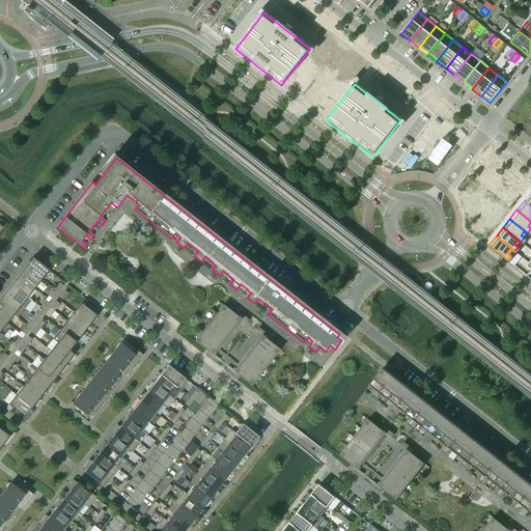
[(49,271),(32,257),(25,267),(42,280),(49,271)]
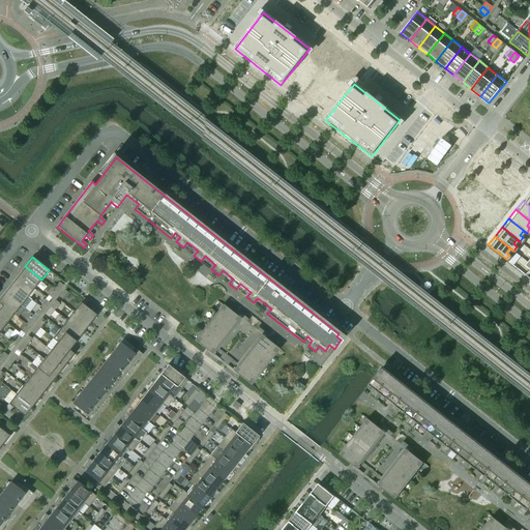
[(41,280),(25,266),(18,275),(34,288),(41,280)]
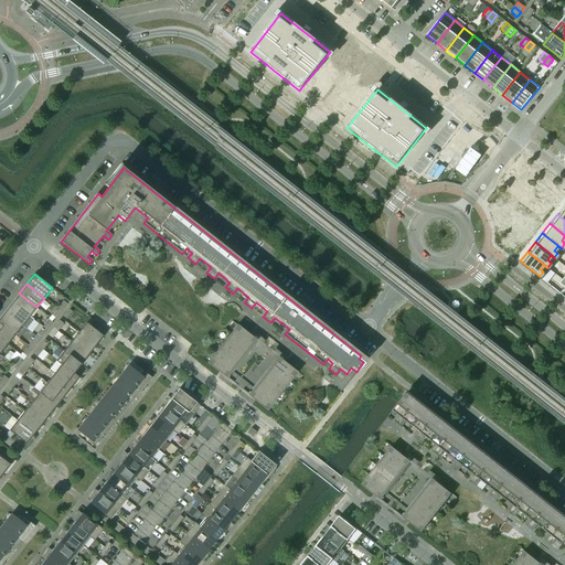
[(36,307),(19,294),(12,302),(29,317),(36,307)]
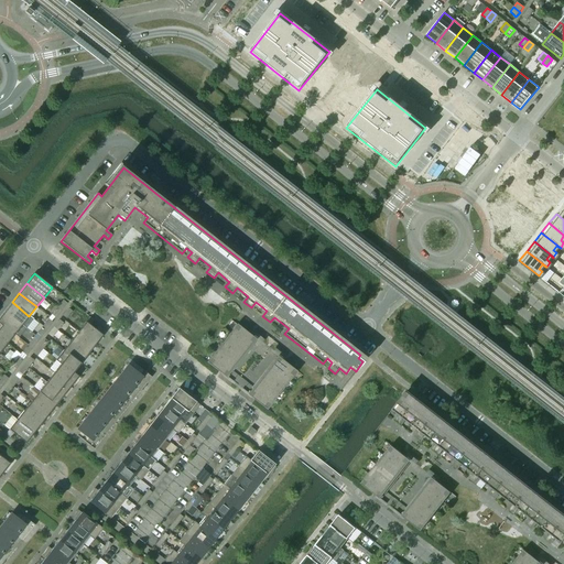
[(62,311),(67,303),(63,301),(57,307),(62,311)]
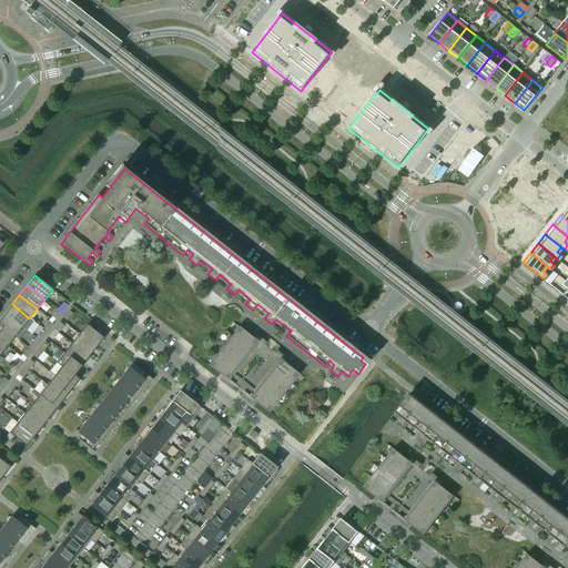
[(29,318),(12,304),(4,314),(22,327),(29,318)]
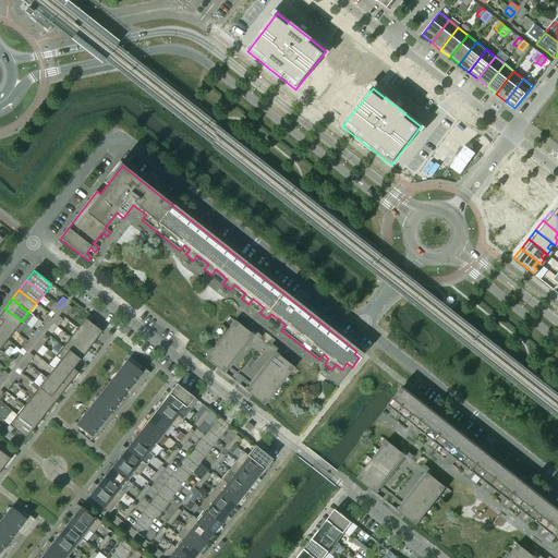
[(55,315),(61,307),(57,304),(51,312),(55,315)]
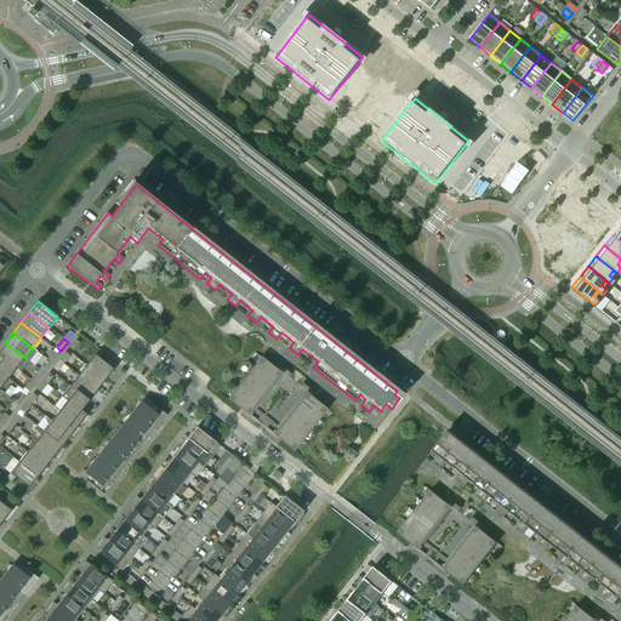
[(73,351),(80,343),(75,340),(69,347),(73,351)]
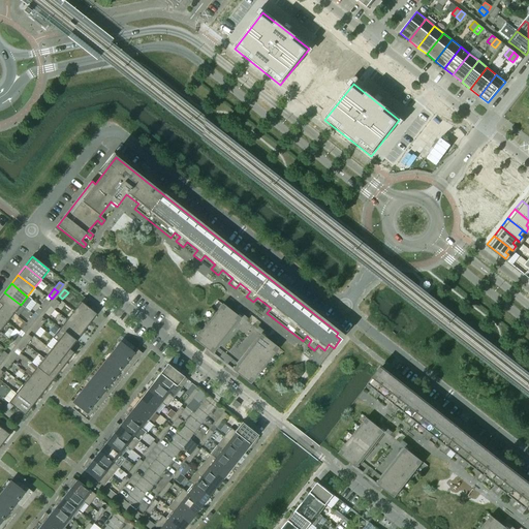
[(21,305),(4,292),(0,297),(0,303),(13,314),(21,305)]
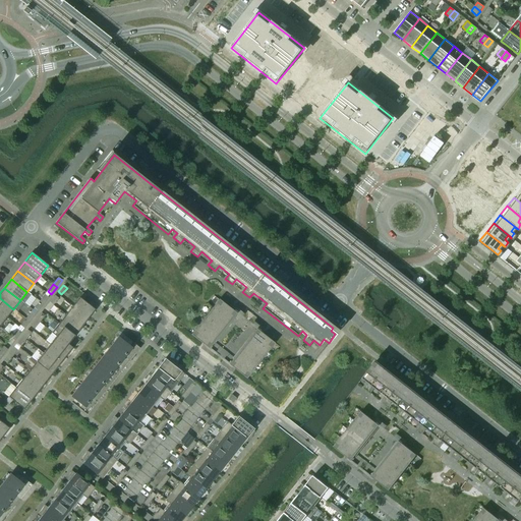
[(43,304),(48,297),(45,294),(40,301),(43,304)]
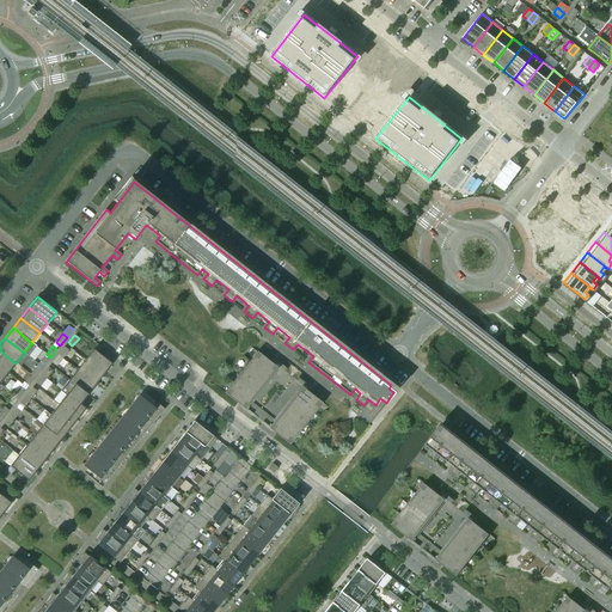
[(62,359),(68,350),(65,347),(57,355),(62,359)]
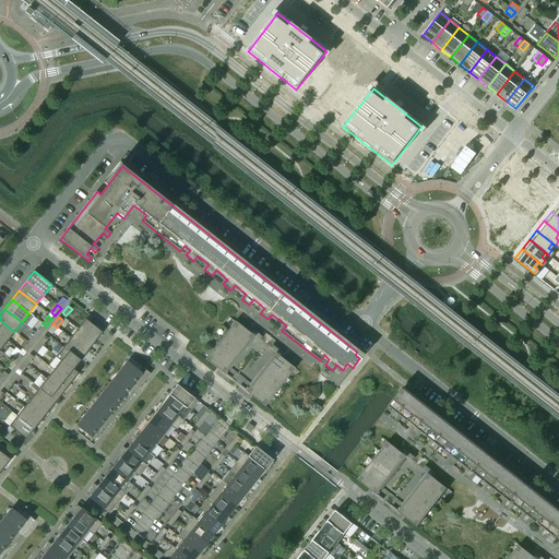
[(94,342),(102,332),(85,319),(78,329),(94,342)]
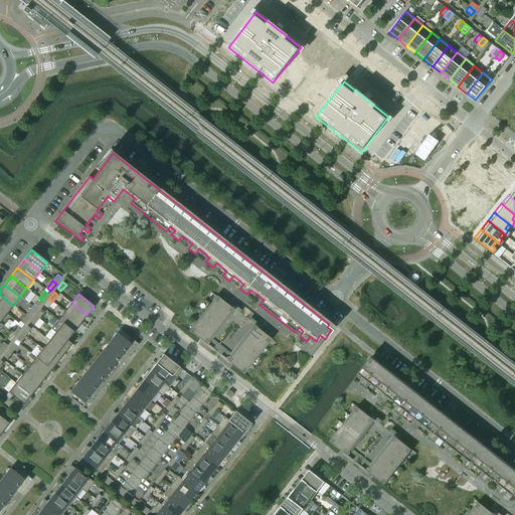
[(13,306),(0,295),(0,309),(6,314),(13,306)]
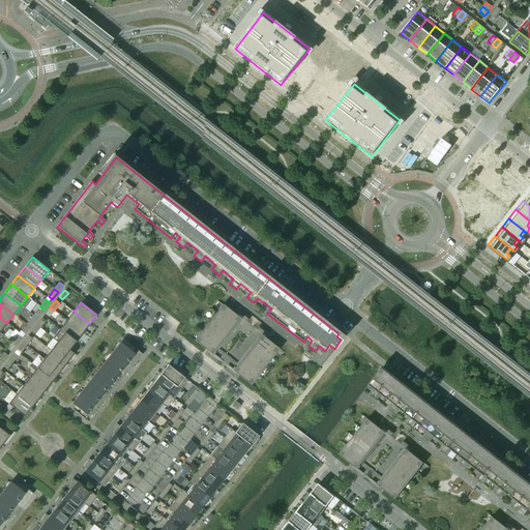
[(248,320),(238,312),(235,315),(223,304),(215,314),(234,328),(241,319),(245,323),(248,320)]
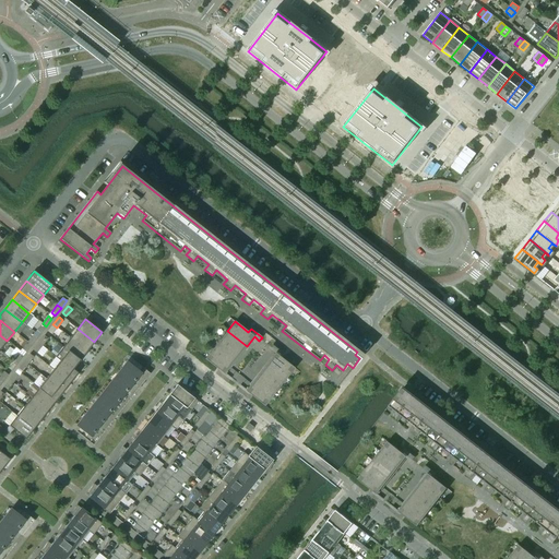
[(40,333),(46,326),(43,323),(36,331),(40,333)]
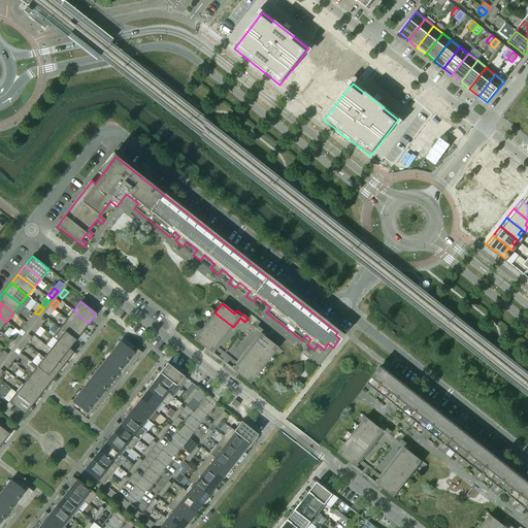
[(48,316),(54,309),(50,306),(44,312),(48,316)]
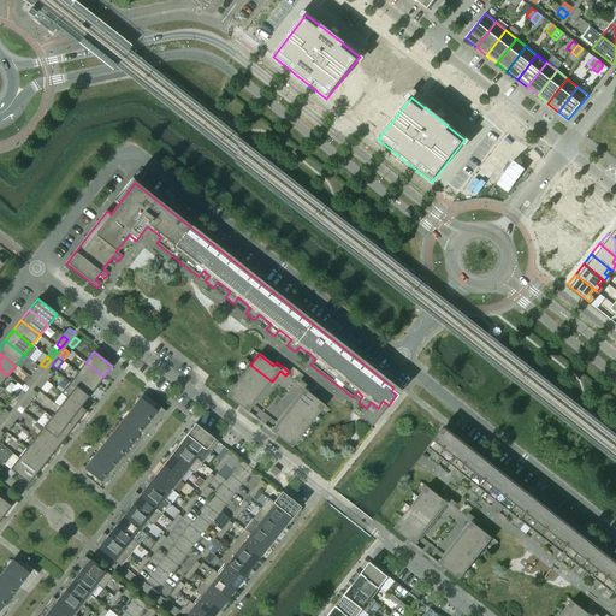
[(96,388),(104,377),(86,362),(77,373),(96,388)]
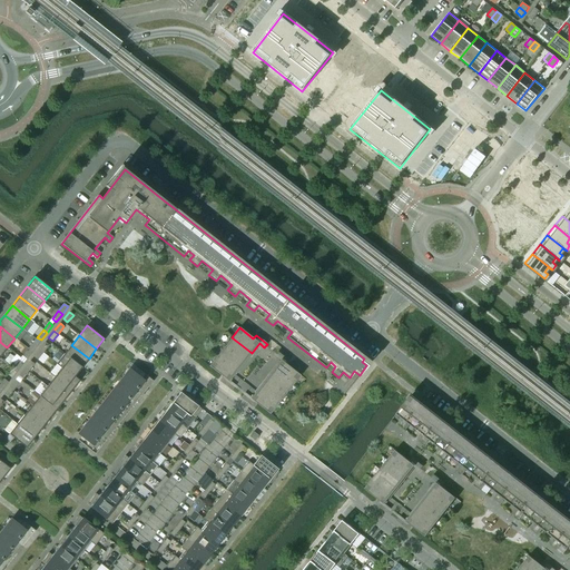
[(252,353),(232,337),(224,346),(244,362),(252,353)]
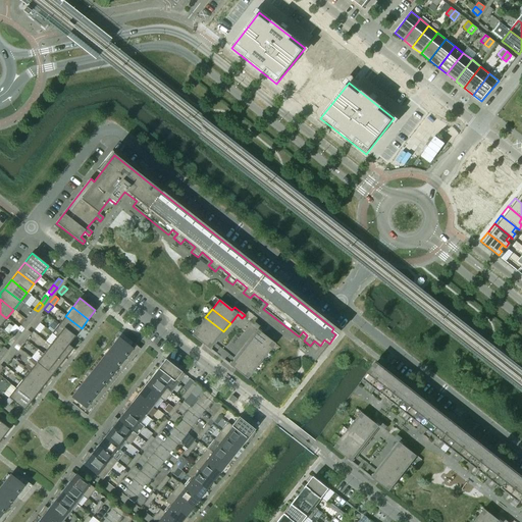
[(30,322),(35,316),(31,313),(25,319),(30,322)]
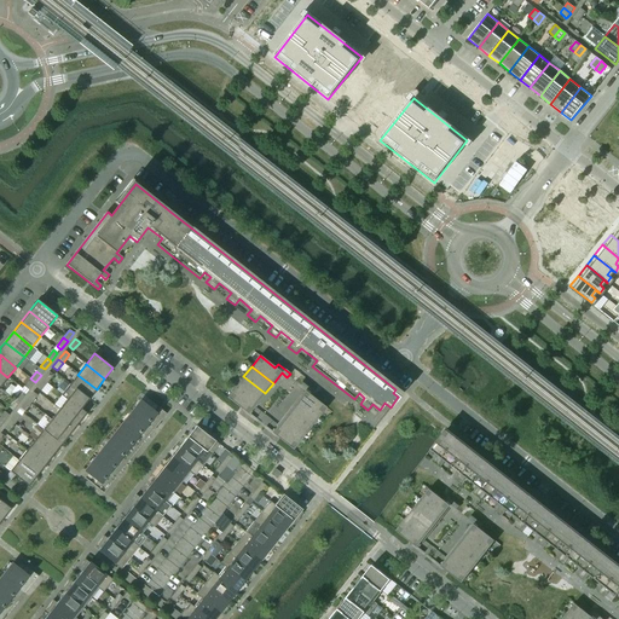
[(47,383),(53,375),(48,371),(42,380),(47,383)]
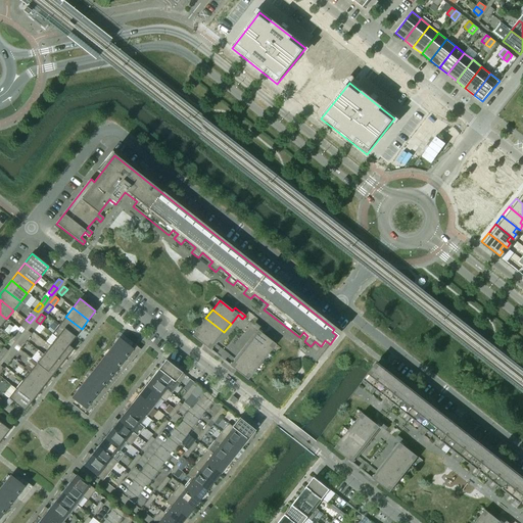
[(75,337),(82,329),(65,317),(59,325),(75,337)]
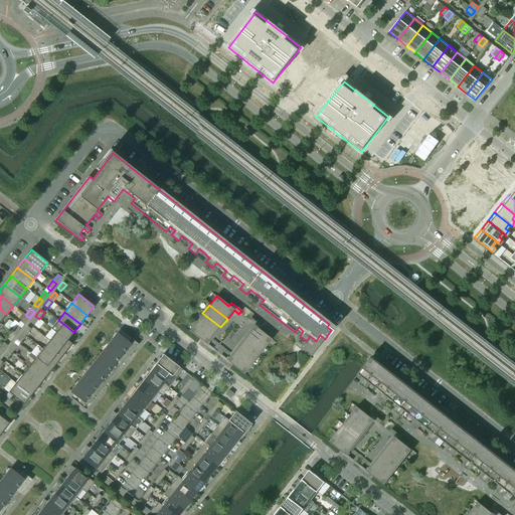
[(220,327),(202,313),(195,322),(213,336),(220,327)]
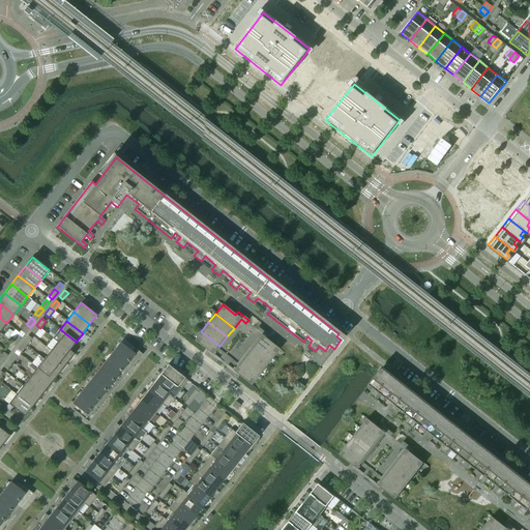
[(24,334),(30,327),(26,324),(21,331),(24,334)]
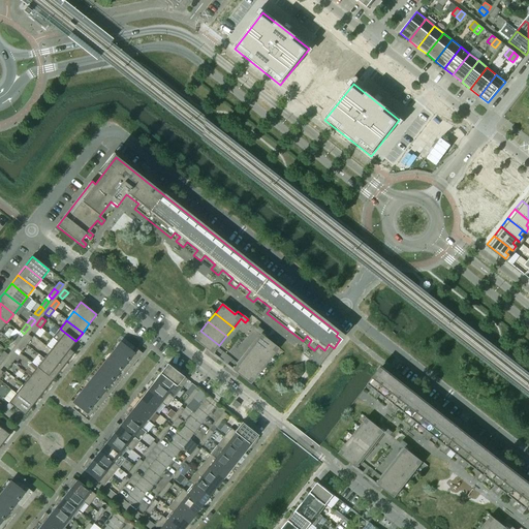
[(34,334),(40,328),(36,324),(31,331),(34,334)]
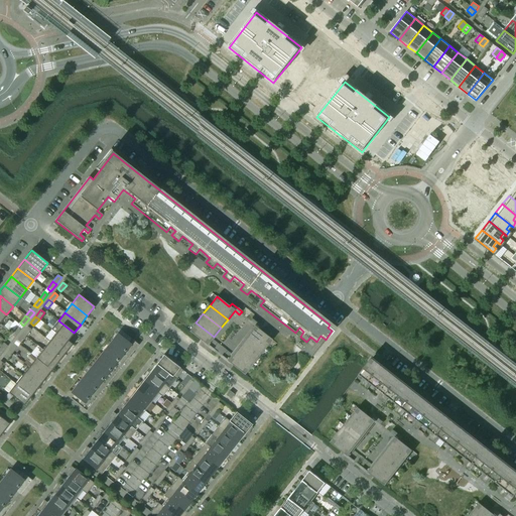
[(272,340),(259,330),(262,327),(252,318),(249,321),(254,326),(247,335),(265,349),(272,340)]
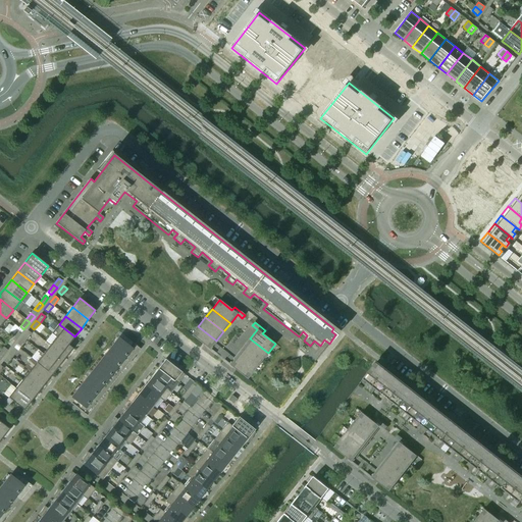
[(68,345),(74,336),(59,324),(51,333),(56,337),(56,336),(67,346),(68,345)]
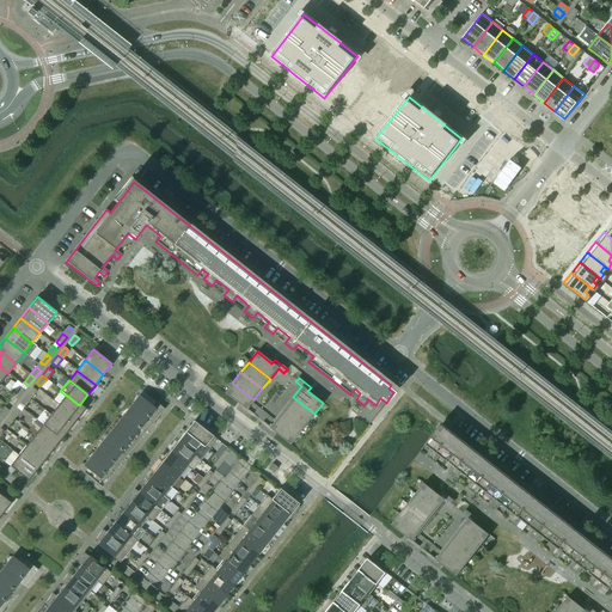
[(254,399),(232,383),(224,393),(239,405),(236,409),(249,418),(251,415),(245,410),(254,399)]
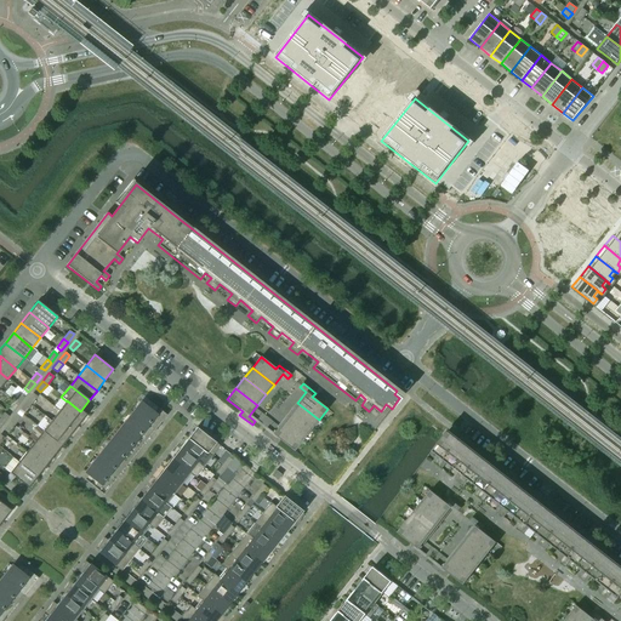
[(18,404),(24,396),(21,393),(15,400),(18,404)]
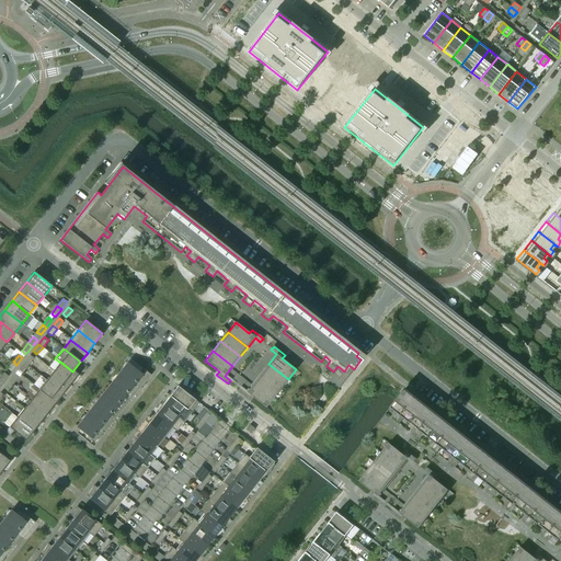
[(27,366),(33,358),(30,355),(24,363),(27,366)]
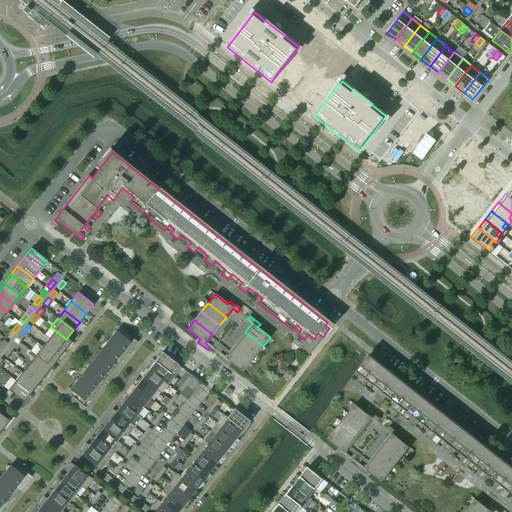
[(10,340),(15,333),(12,330),(7,337),(10,340)]
